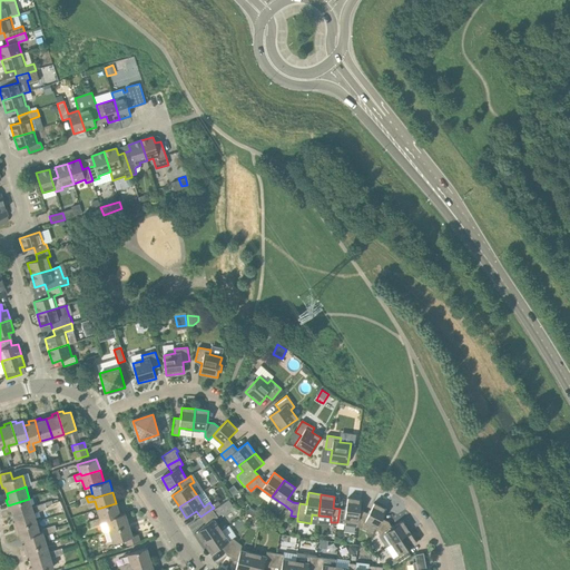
[(357,528),(357,527),(360,510),(361,500),(347,498),(346,510),(340,509),(337,522),(344,523),(344,526),(357,528)]
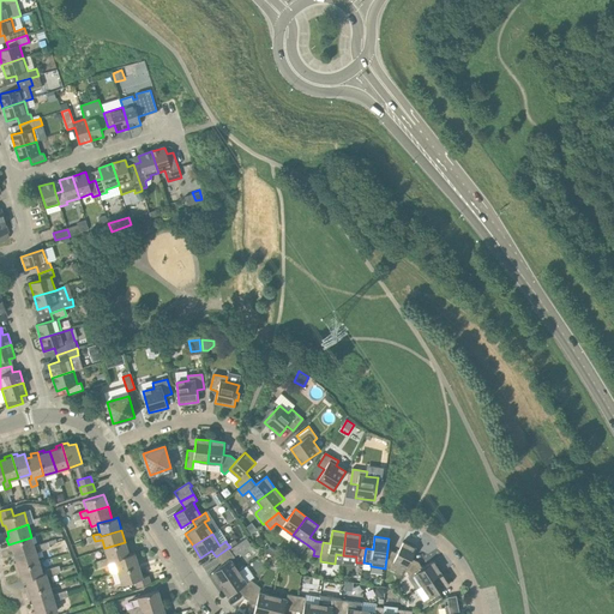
[(13,551),(14,555),(35,549),(36,553),(43,551),(41,545),(34,546),(31,537),(8,545),(10,551),(13,551)]
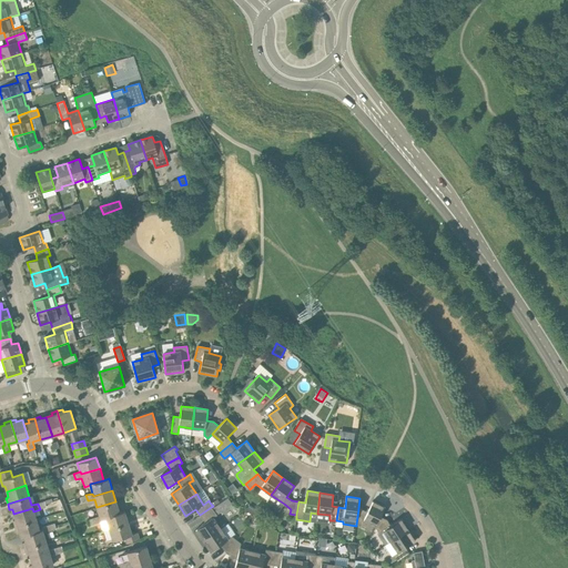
[(220,513),(234,504),(231,498),(216,506),(220,513)]
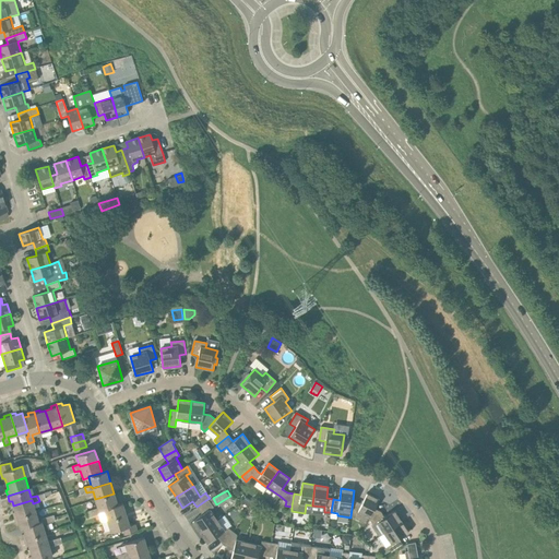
[(95,499),(98,508),(98,510),(104,509),(117,504),(114,494),(95,499)]
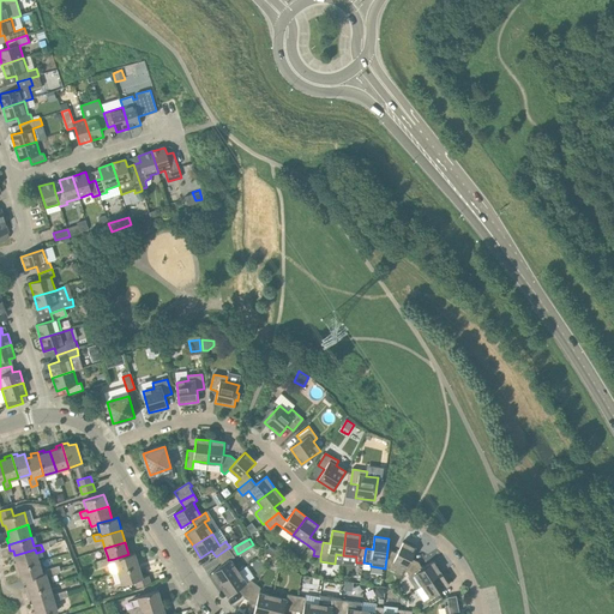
[(410,559),(411,559),(416,548),(403,542),(397,554),(387,549),(385,567),(390,570),(391,567),(397,571),(399,566),(405,569),(410,559)]
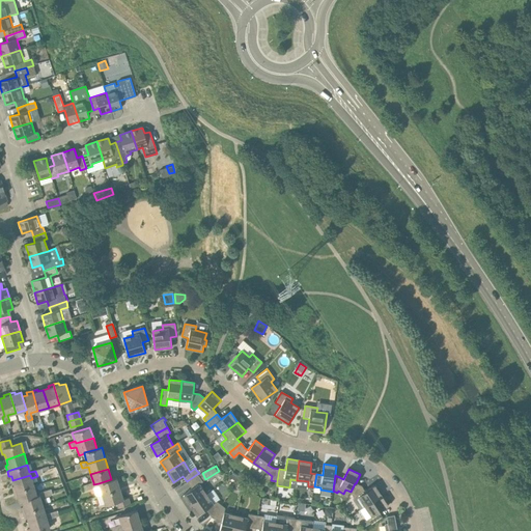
[(197,474),(187,481),(192,488),(183,495),(190,505),(206,495),(199,484),(203,481),(197,474)]
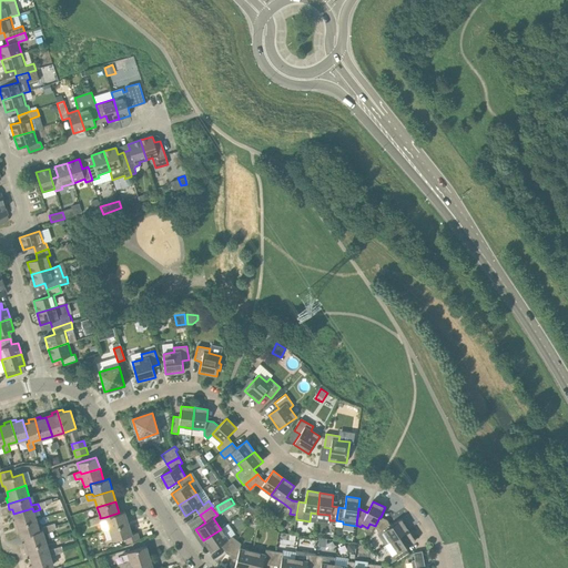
[(14,527),(36,519),(32,508),(13,514),(16,520),(13,520),(14,527)]
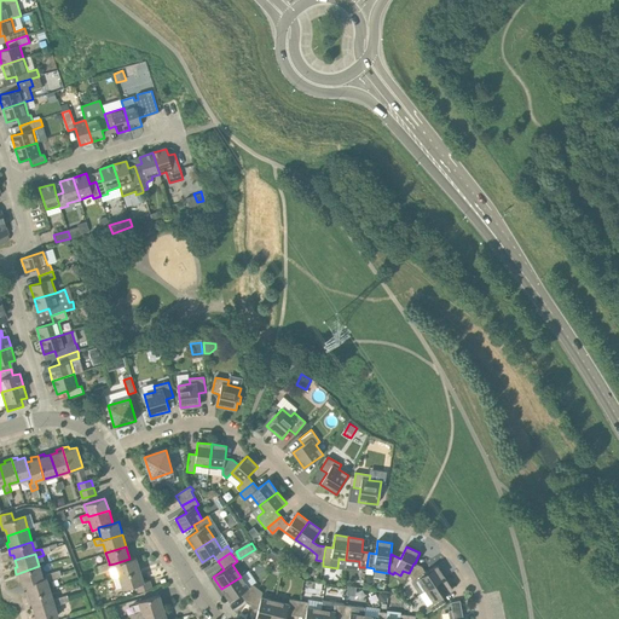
[(136,557),(129,559),(115,563),(119,576),(139,570),(136,557)]
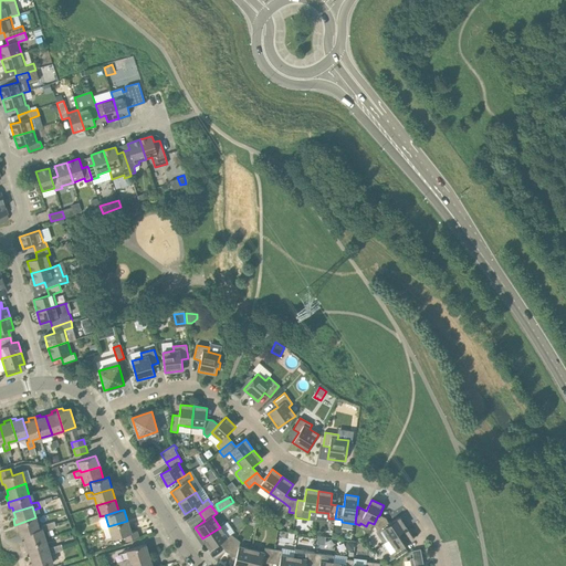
[(389,540),(407,528),(399,517),(389,524),(386,519),(379,515),(378,515),(374,524),(374,525),(378,532),(381,530),(389,540)]
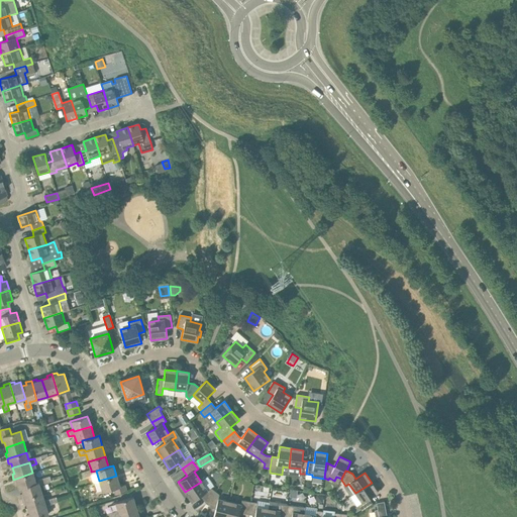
[(36,484),(32,473),(13,480),(15,485),(17,484),(19,489),(21,489),(36,484)]
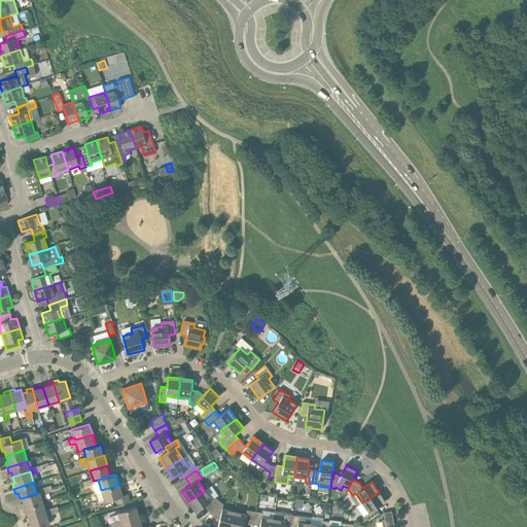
[(118,485),(101,490),(105,502),(116,498),(117,504),(130,501),(128,494),(121,496),(118,485)]
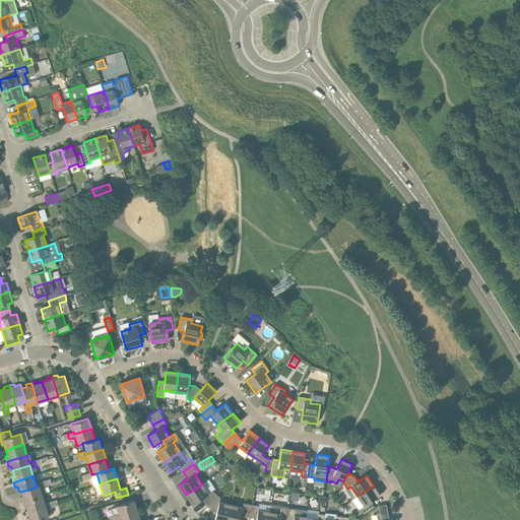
[(202,484),(186,495),(193,505),(202,499),(207,507),(216,495),(212,492),(208,494),(202,484)]
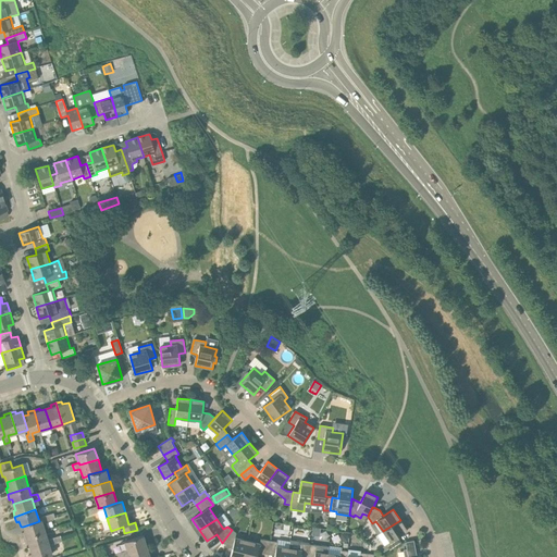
[(45,532),(42,523),(41,520),(39,521),(23,527),(24,532),(23,532),(24,537),(45,532)]
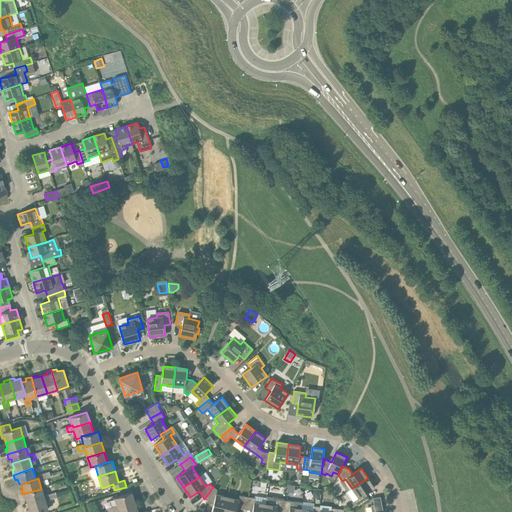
[(368,478),(352,488),(358,498),(355,501),(358,506),(369,499),(365,494),(374,488),(368,478)]
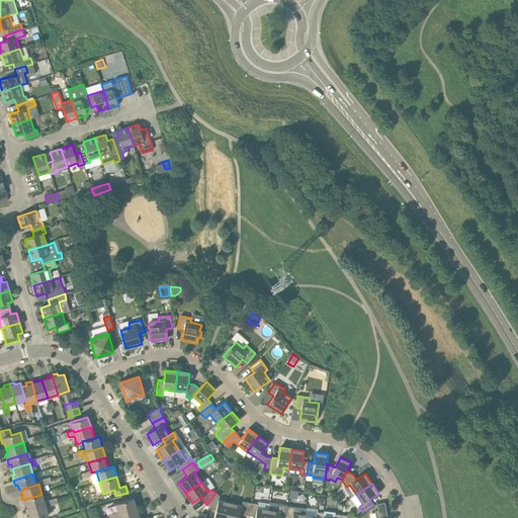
[(307,505),(309,493),(292,491),(291,503),(307,505)]
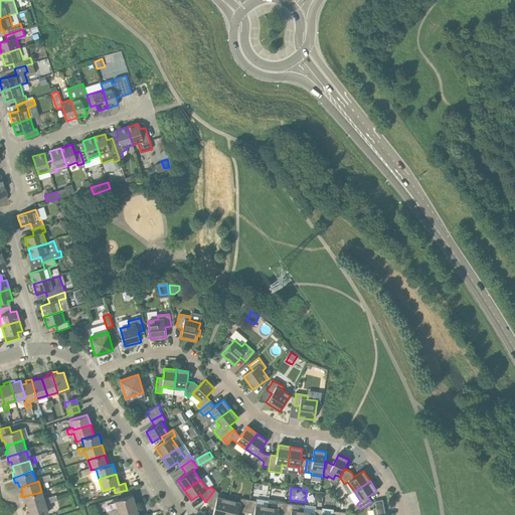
[(214,490),(205,502),(215,505),(212,514),(224,514),(228,500),(217,497),(218,493),(214,490)]
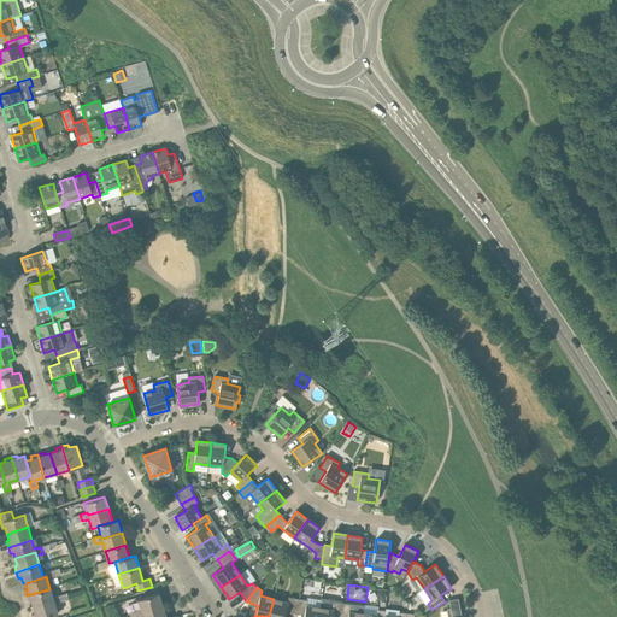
[(54,604),(62,601),(59,595),(53,598),(50,589),(27,595),(29,603),(31,601),(33,607),(53,600),(54,604)]
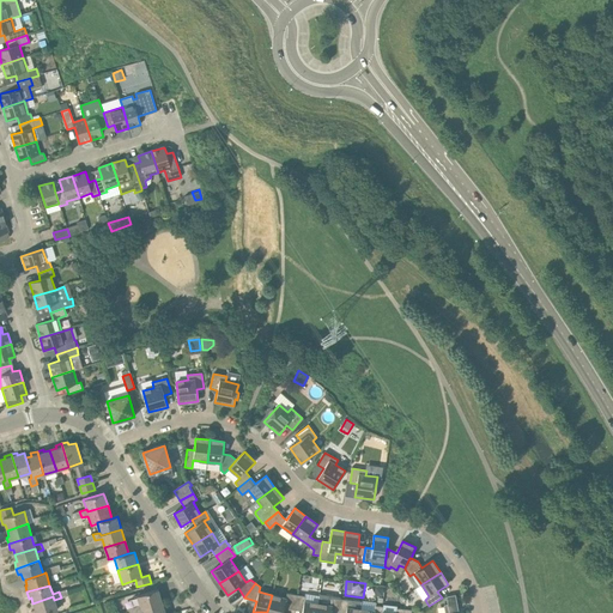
[(137,596),(140,606),(141,610),(162,602),(158,589),(137,596)]
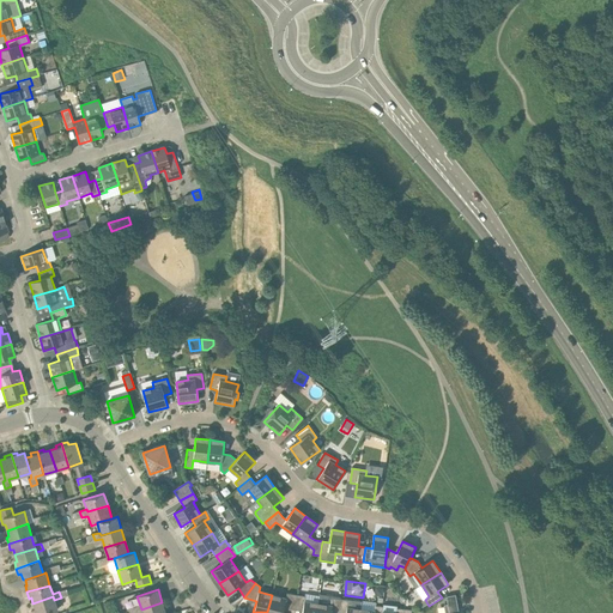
[(272,595),(267,612),(281,612),(284,608),(295,610),(297,595),(287,594),(286,599),(272,595)]
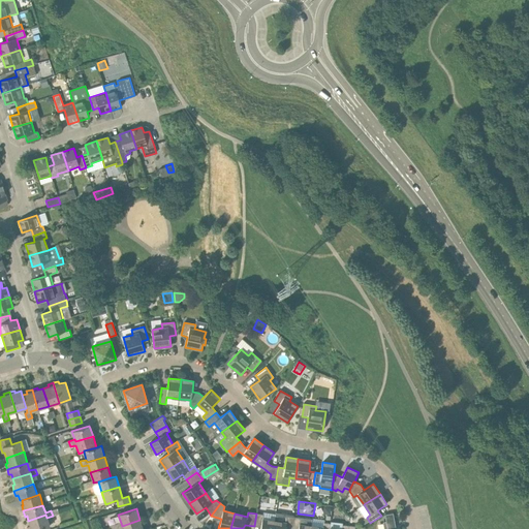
[(256,514),(254,526),(261,527),(260,528),(273,528),(275,521),(262,519),(263,515),(256,514)]
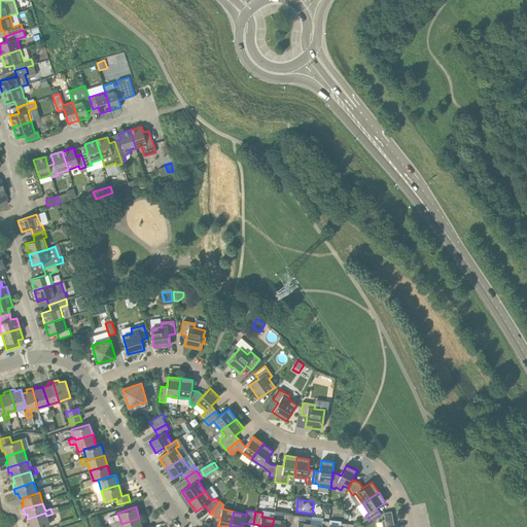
[(394,526),(393,520),(391,512),(384,513),(385,520),(382,520),(383,526),(394,526)]
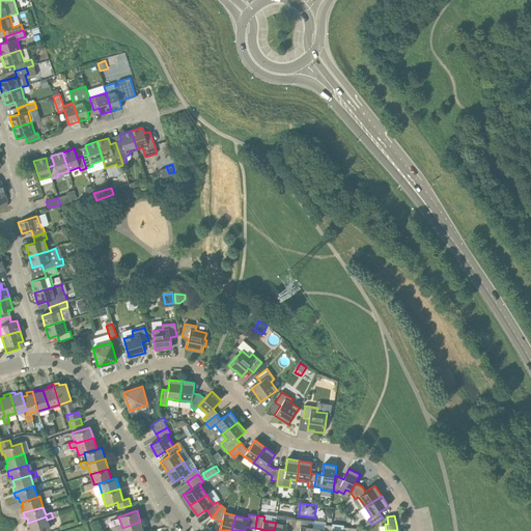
[(42,530),(50,529),(47,520),(46,516),(28,523),(30,528),(28,529),(28,530),(42,530)]
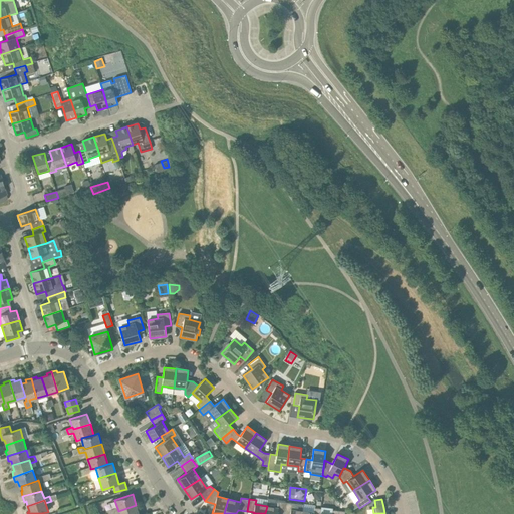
[(267,506),(265,513),(283,513),(285,502),(279,502),(278,508),(267,506)]
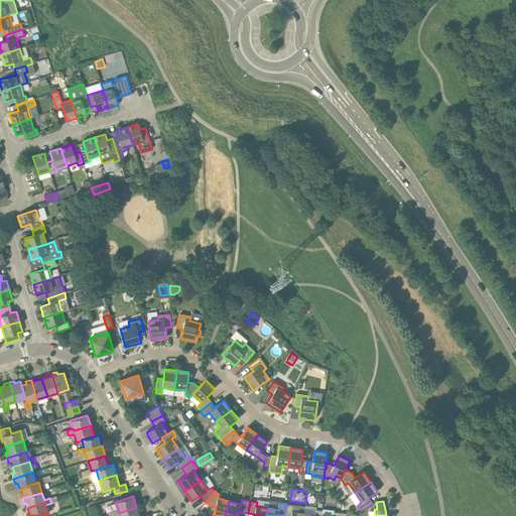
[(286,504),(284,515),(302,515),(303,513),(297,512),(298,508),(292,507),(292,505),(286,504)]
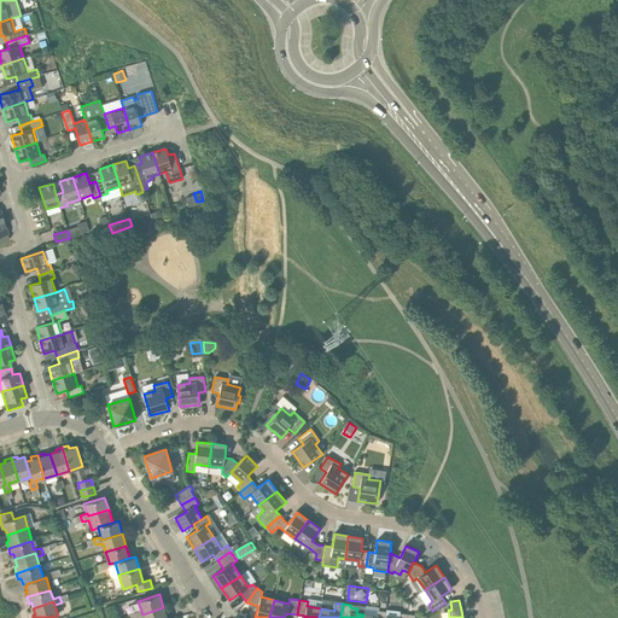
[(165,617),(163,607),(143,614),(141,611),(134,613),(135,617),(136,617),(143,617),(165,617)]
